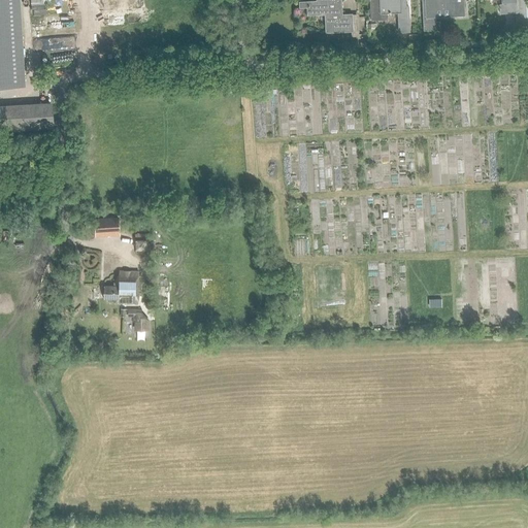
[(0,0),(0,86),(23,85),(18,0),(0,0)]
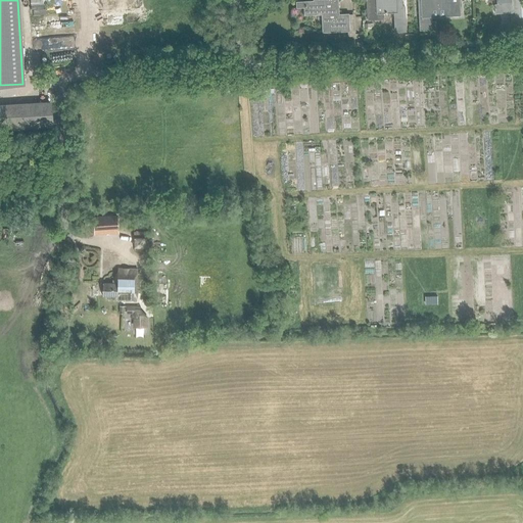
[(32,0),(33,13),(46,12),(45,0),(46,0),(32,0)]
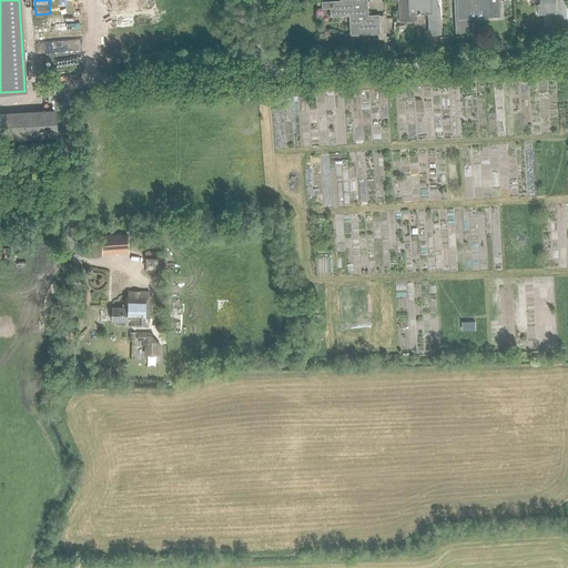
[(109,12),(114,26),(135,17),(128,0),(112,0),(117,9),(109,12)]
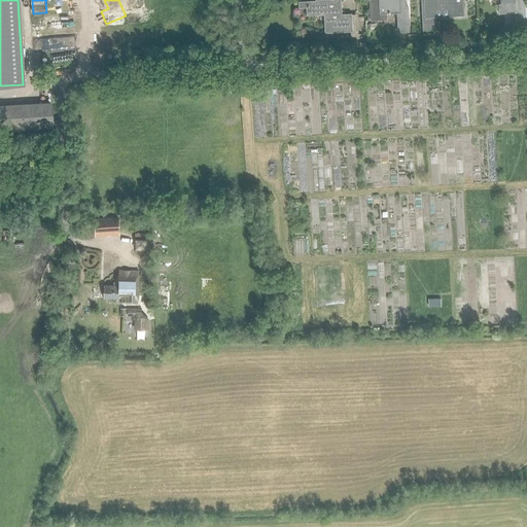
[(351,30),(350,14),(341,15),(340,0),(316,0),(317,1),(297,1),(299,8),(307,8),(308,12),(325,11),(326,32),(351,30)]
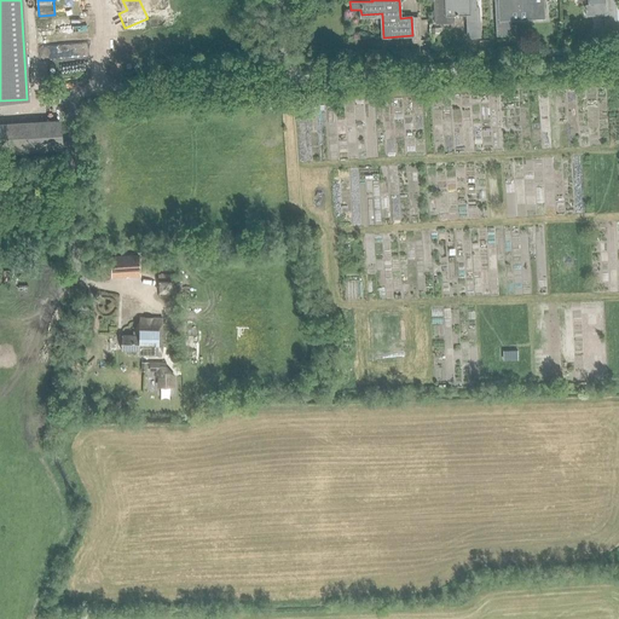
[(433,0),(434,24),(453,23),(453,16),(467,16),(468,39),(481,38),(479,7),(476,4),(476,0),(433,0)]
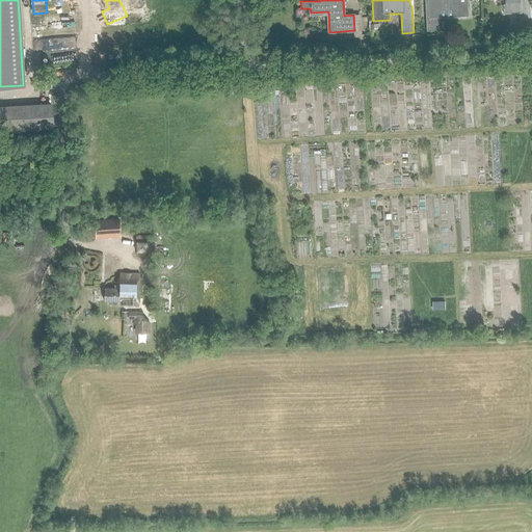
[(468,15),(467,0),(425,0),(427,30),(444,29),(444,22),(441,22),(440,17),(468,15)]
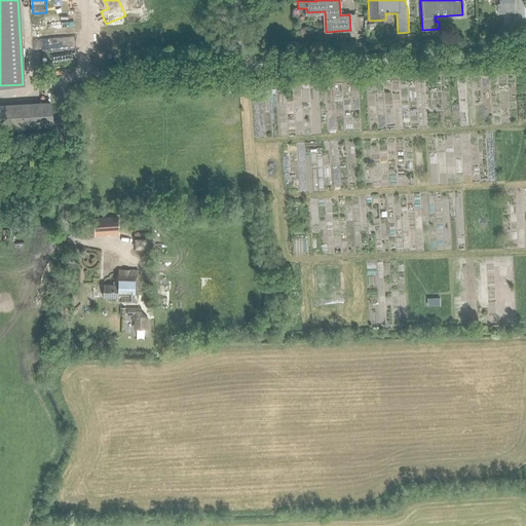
[(525,28),(524,5),(515,6),(514,0),(499,0),(499,4),(497,4),(498,13),(513,12),(514,28),(525,28)]
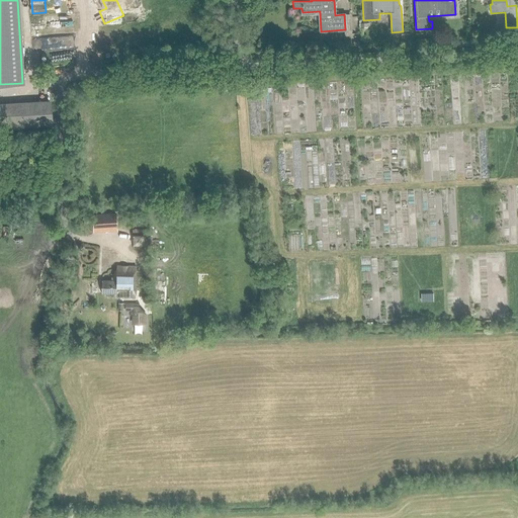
[(410,42),(410,33),(402,34),(402,44),(410,42)]
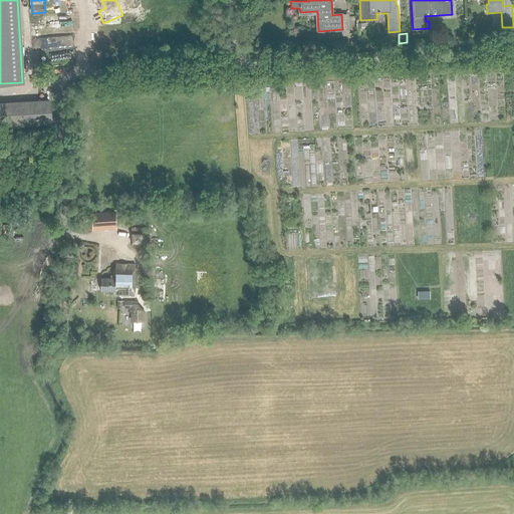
[(53,121),(52,95),(0,97),(0,119),(0,123),(53,121)]
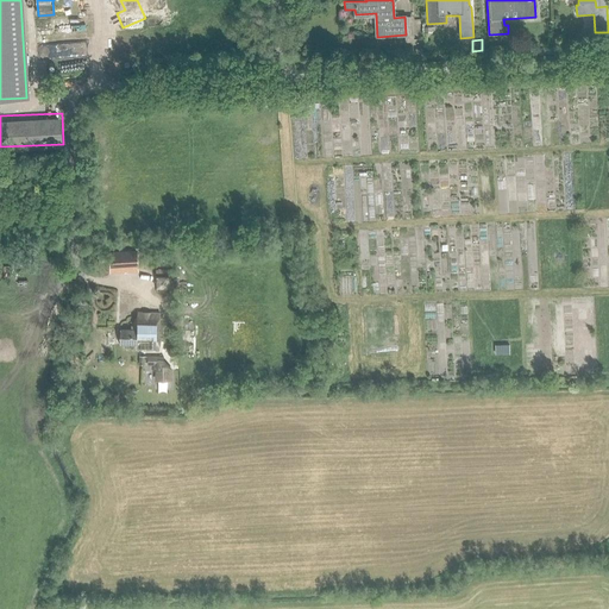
[(157,271),(157,290),(169,290),(169,271),(157,271)]
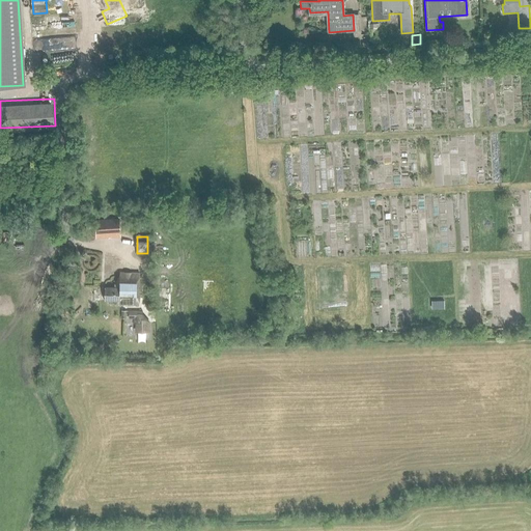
[(137,306),(138,274),(118,273),(118,285),(112,285),(112,287),(104,287),(104,301),(114,301),(114,305),(117,306),(137,306)]
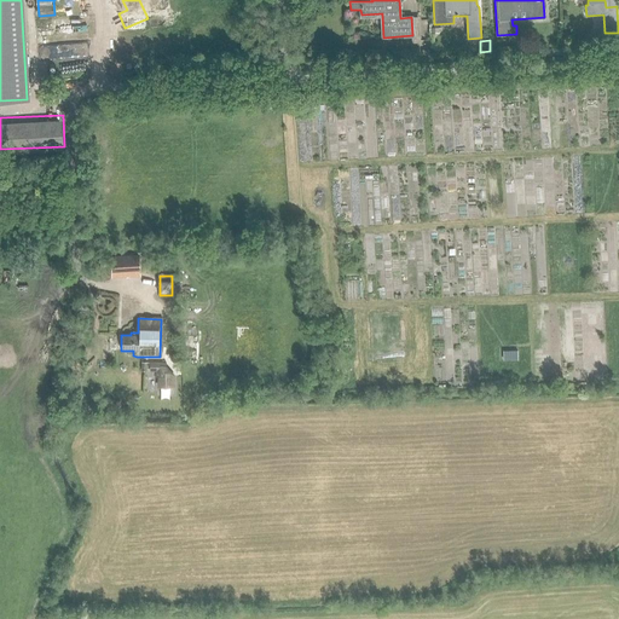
[(185,323),(174,323),(174,342),(179,342),(179,335),(185,335),(185,323)]
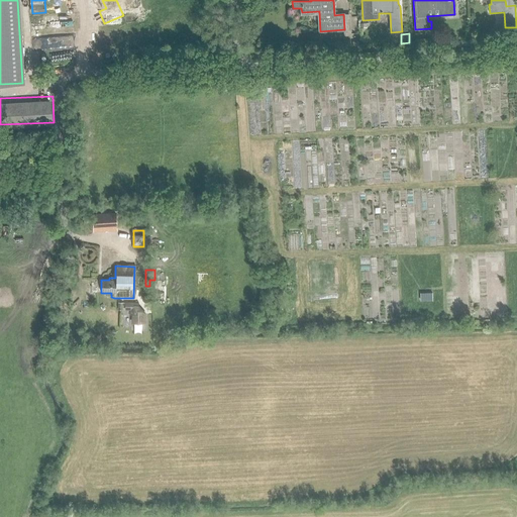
[(130,315),(131,315),(131,324),(146,324),(145,313),(138,305),(138,303),(125,303),(125,311),(130,311),(130,315)]
